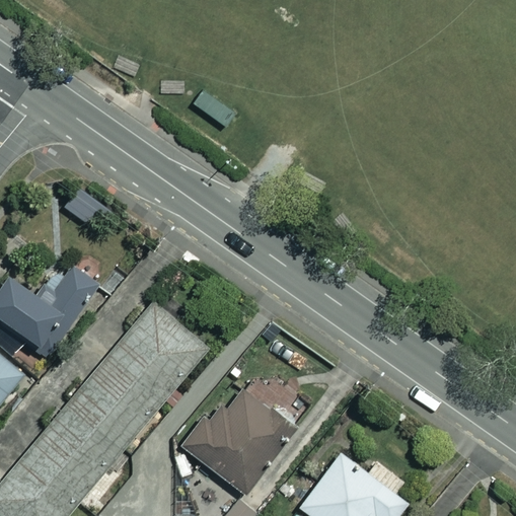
[(0,346),(16,360),(30,343),(45,354),(98,289),(73,268),(56,289),(49,283),(37,298),(7,275),(0,283),(0,346)]
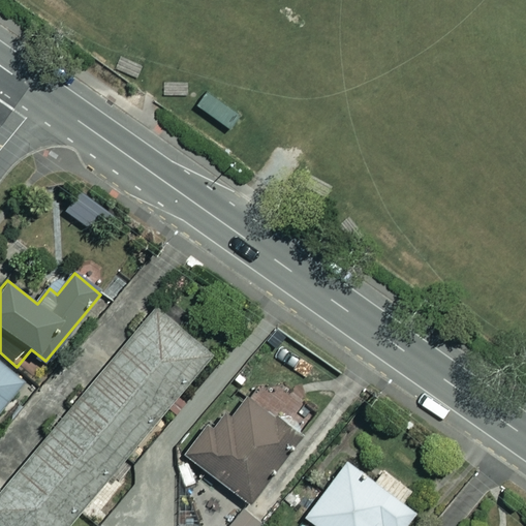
[(70,525),(214,352),(157,306),(0,496),(0,525),(70,525)]
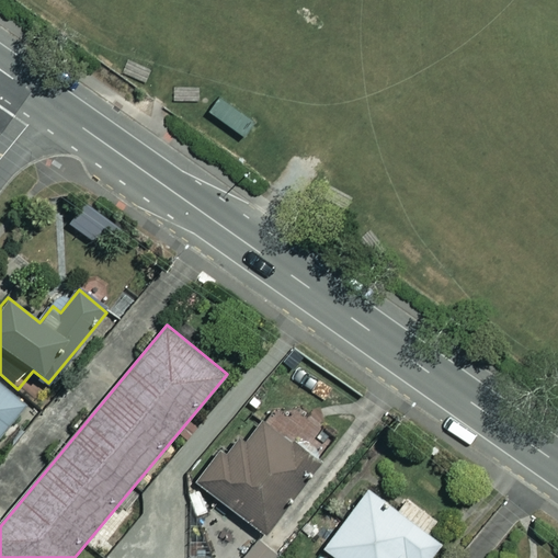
[(0,439),(26,405),(0,384),(0,439)]
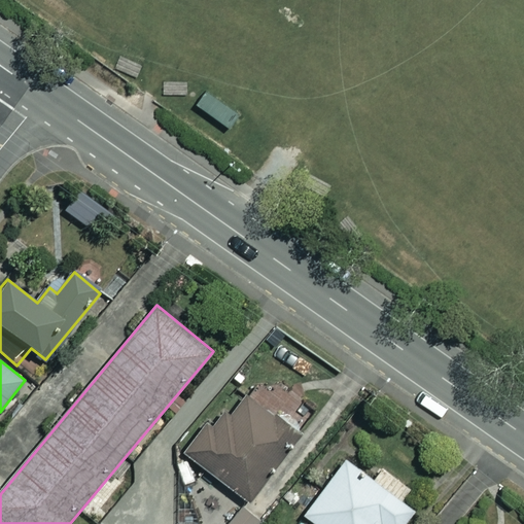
[(244,379),(183,453),(247,505),(308,430),(244,379)]
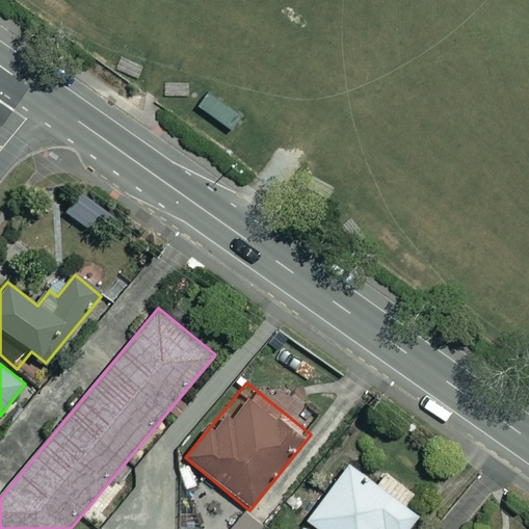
[(408,528),(417,519),(350,464),(307,518),(319,528),(408,528)]
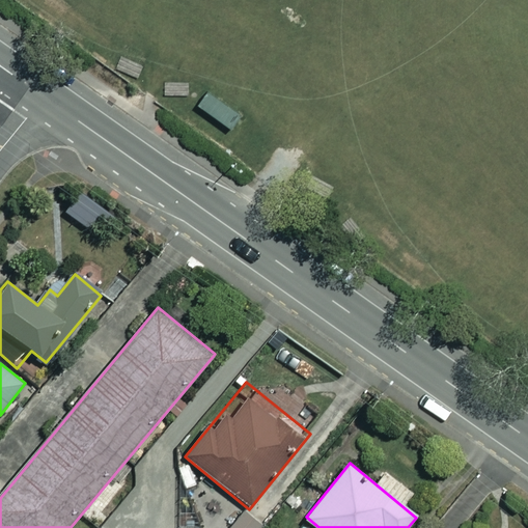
[(259,527),(241,513),(229,527),(259,527)]
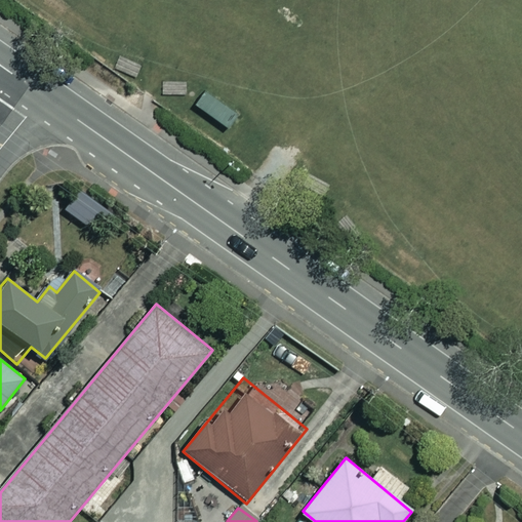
All buildings are outlined.
